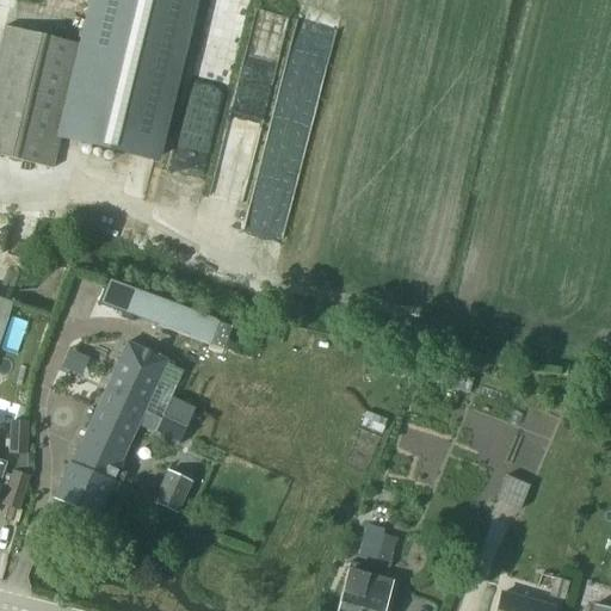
[(192,0),(96,0),(62,139),(153,161),(192,0)]
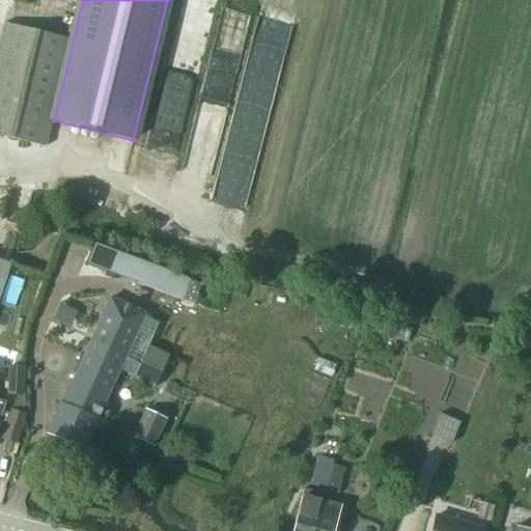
[(3,22),(0,35),(0,134),(45,145),(70,38),(3,22)]
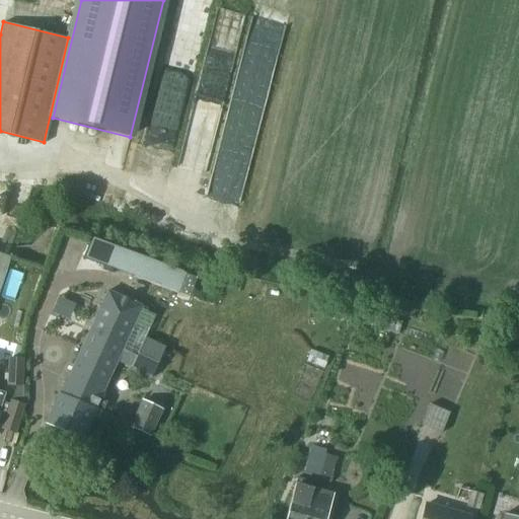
[(92,240),(85,260),(178,294),(186,275),(92,240)]
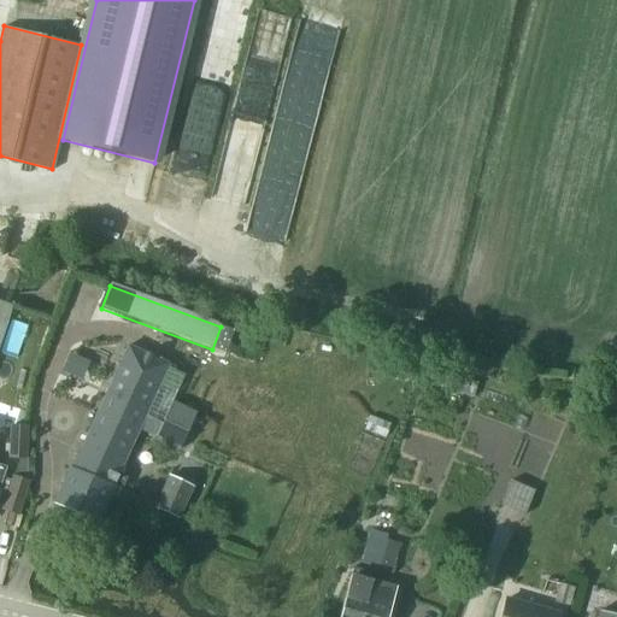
[(0,303),(0,339),(11,306),(0,303)]
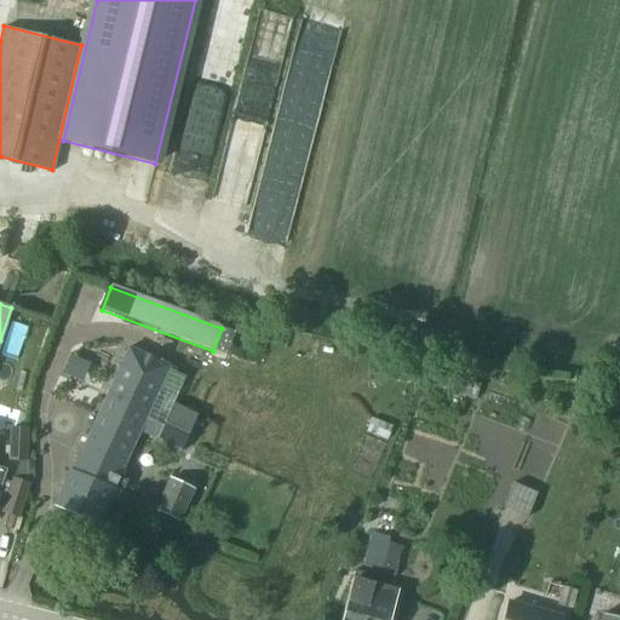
[(73,514),(98,526),(115,489),(122,493),(127,482),(119,477),(170,368),(128,350),(73,471),(70,470),(69,472),(65,474),(63,481),(64,483),(55,505),(59,507),(61,512),(69,516),(73,514)]
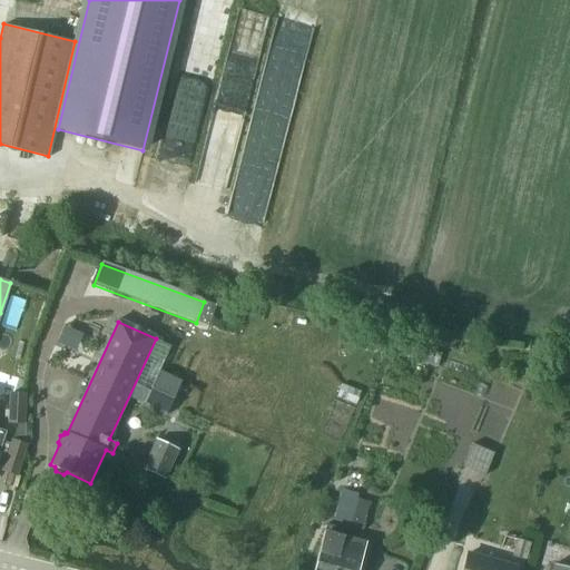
[(141,408),(164,419),(180,385),(159,374),(141,408)]
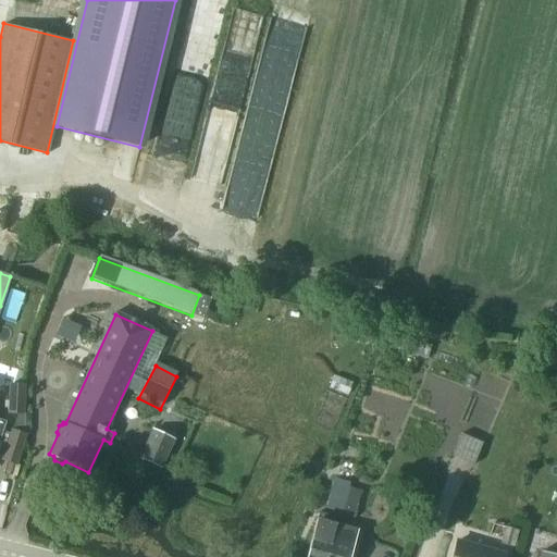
[(10,385),(9,413),(17,413),(11,432),(24,435),(25,417),(26,386),(10,385)]
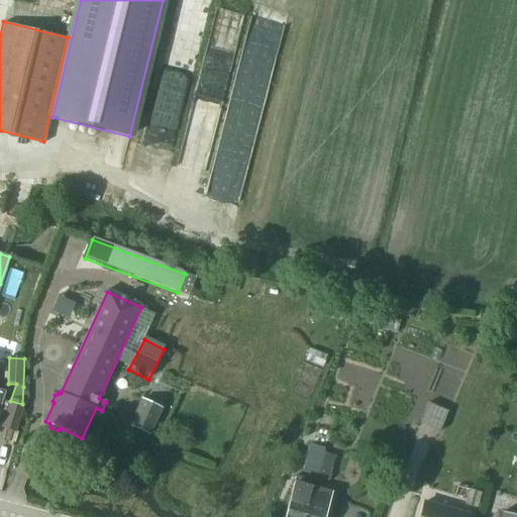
[(130,425),(149,433),(162,409),(141,400),(130,425)]
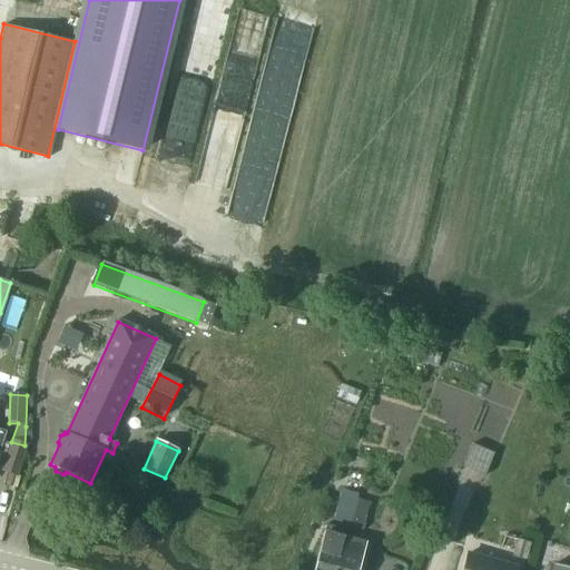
[(6,459),(1,474),(17,479),(27,446),(25,445),(11,442),(10,446),(6,459)]
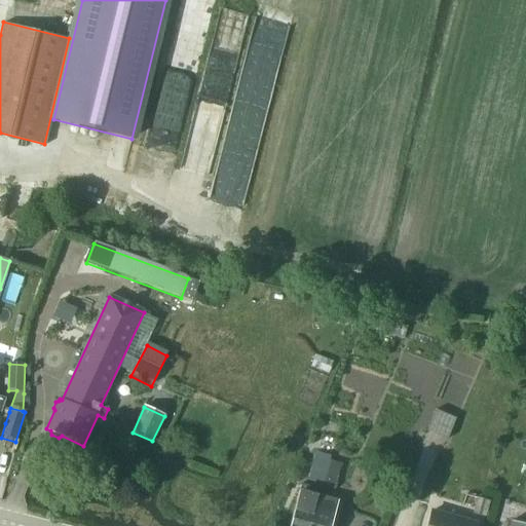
[(435,411),(426,433),(447,440),(455,419),(435,411)]
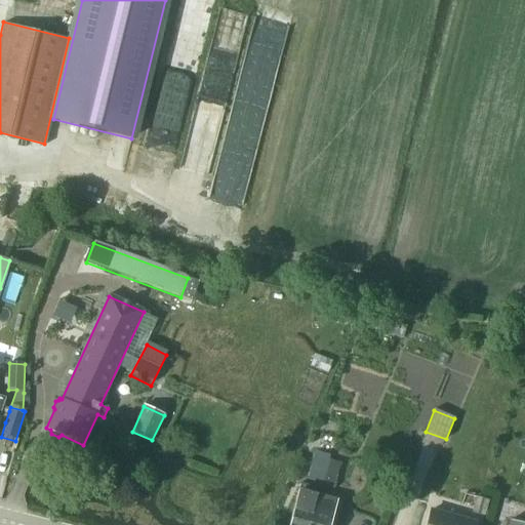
[(308,479),(334,486),(340,463),(327,459),(328,455),(315,452),(308,479)]
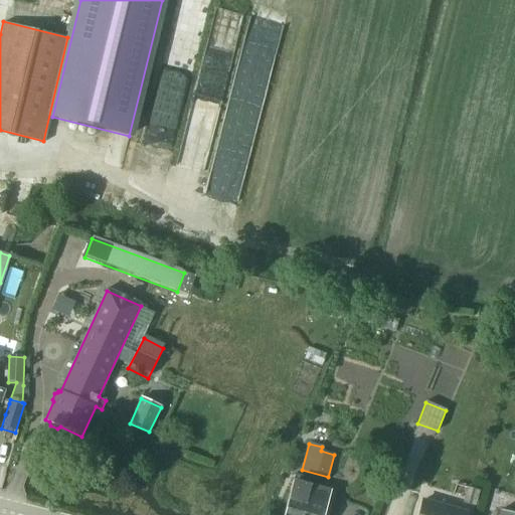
[(293,480),(283,514),(323,514),(330,491),(293,480)]
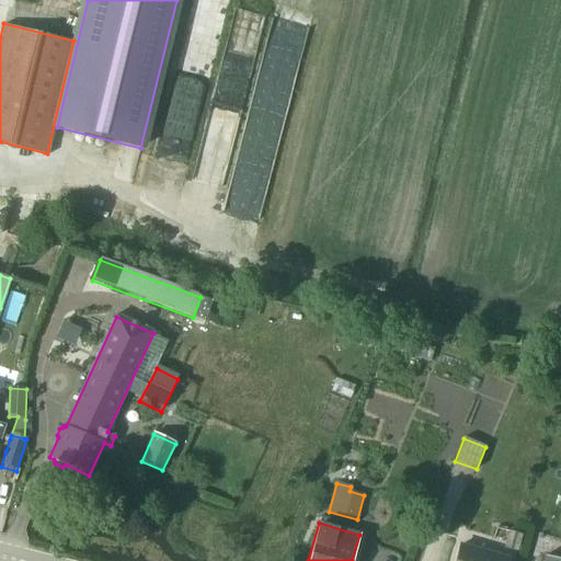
[(508,531),(504,548),(517,551),(522,535),(508,531)]
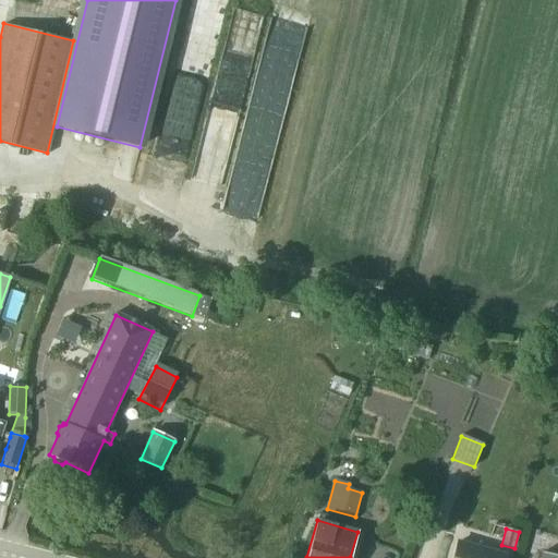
[(458,543),(452,557),(505,557),(506,556),(458,543)]
